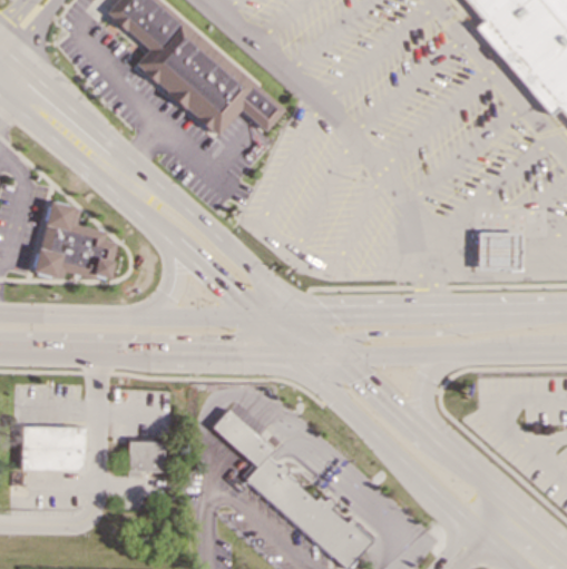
[(265,131),(283,111),(158,0),(117,0),(106,13),(148,50),(136,64),(216,135),(240,108),(265,131)]
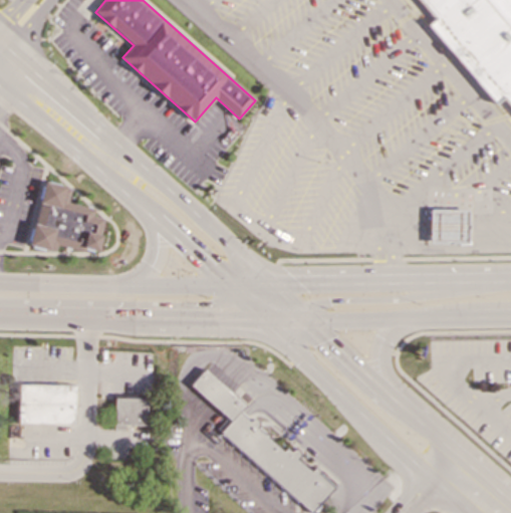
[(424,0),(510,0),(510,103),(506,98),(500,105),(433,28),(442,21),(424,0)]
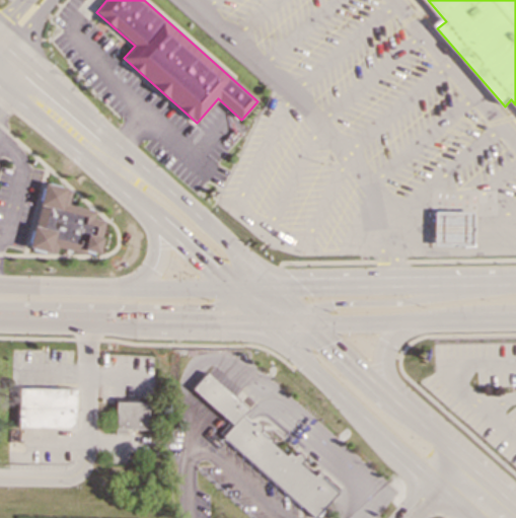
[(31,247),(48,186),(72,192),(68,205),(96,212),(94,219),(106,222),(98,255),(61,245),(59,254),(31,247)]
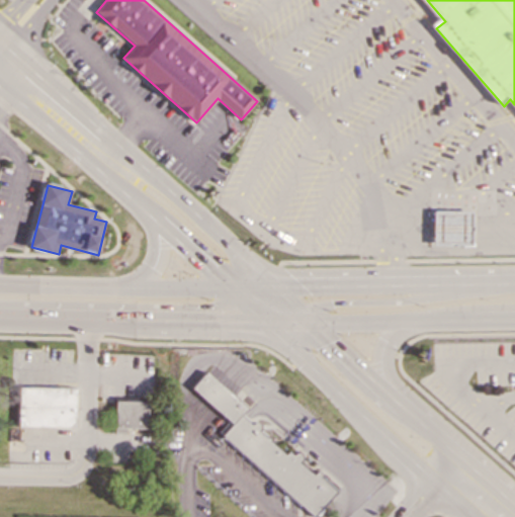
[(471,212),(433,211),(433,245),(471,245),(471,212)]
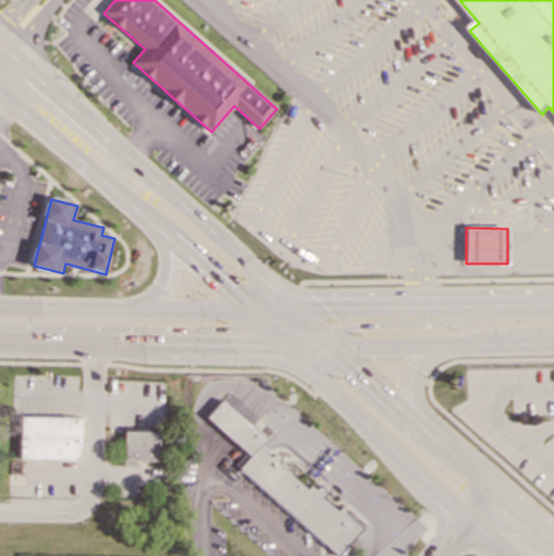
[(336,555),(238,469),(250,456),(207,418),(223,399),(268,439),(261,446),(273,456),(278,455),(281,457),(281,461),(279,464),(309,490),(312,486),(317,491),(319,489),(322,487),(325,491),(327,495),(324,497),(340,511),(343,507),(367,529),(343,555),(336,555)]
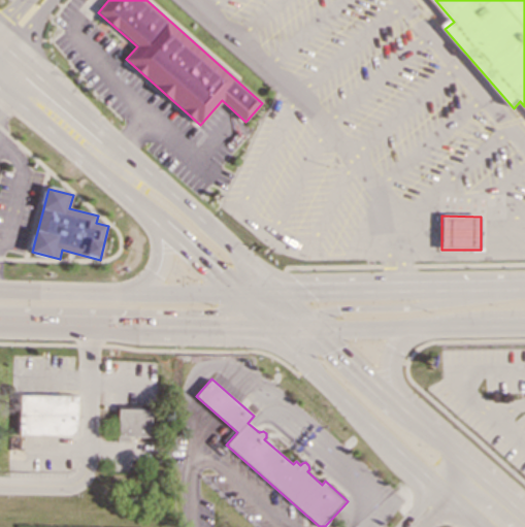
[(22,395),(20,435),(78,435),(80,397),(22,395)]
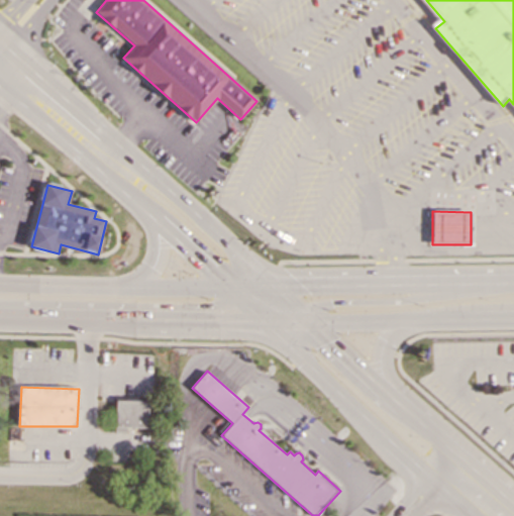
[(118,401),(156,402),(155,429),(118,428),(118,401)]
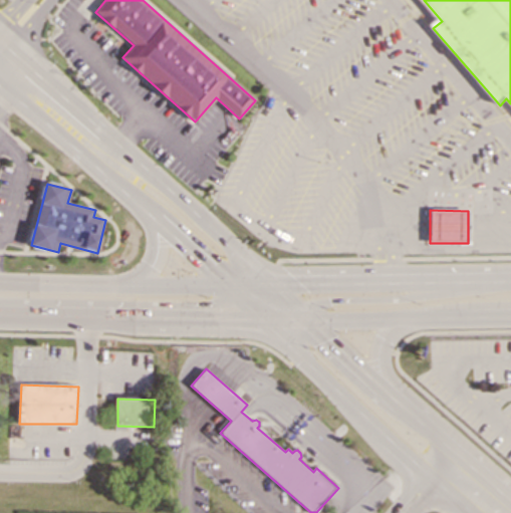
All buildings are outlined.
